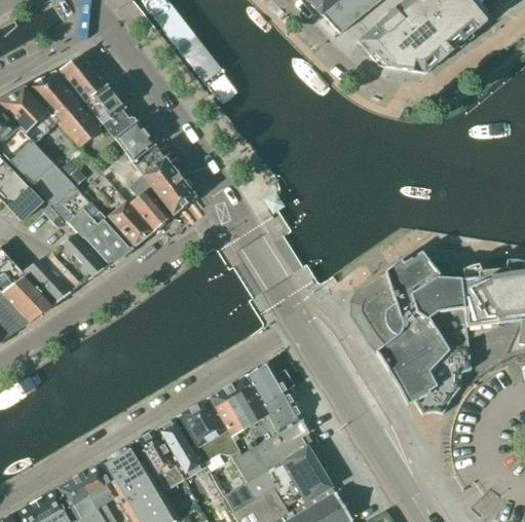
[(309,0),(322,13),(338,0),(309,0)]
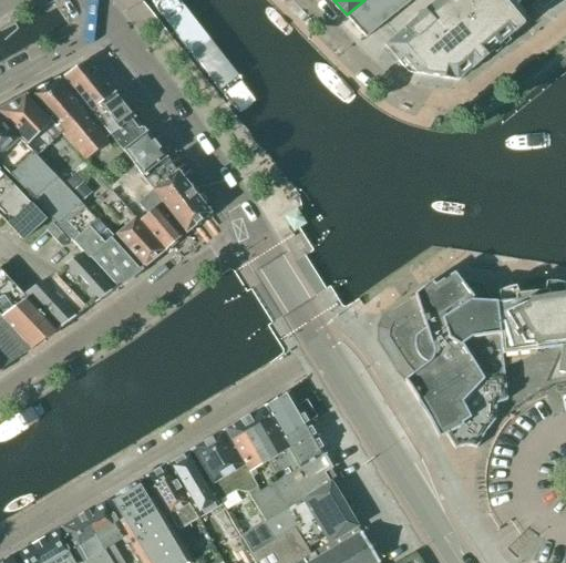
[(366,0),(348,14),(367,36),(410,0),(366,0)]
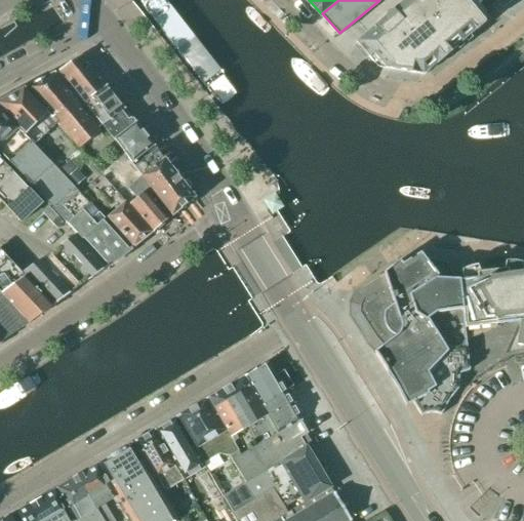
[(403,0),(357,40),(378,65),(425,73),(490,16),(478,3),(481,0),(403,0)]
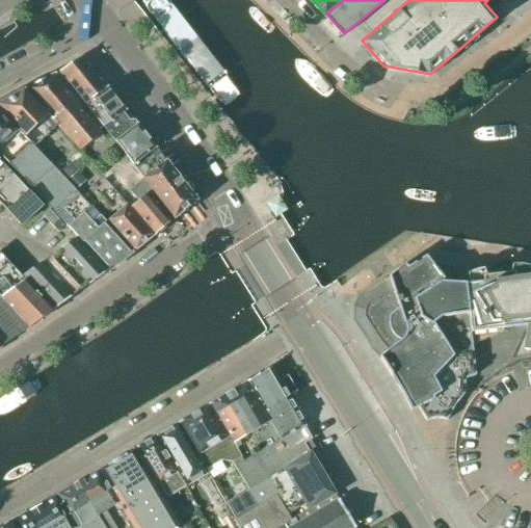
[(487,0),(484,3),(497,17),(510,5),(518,0),(487,0)]
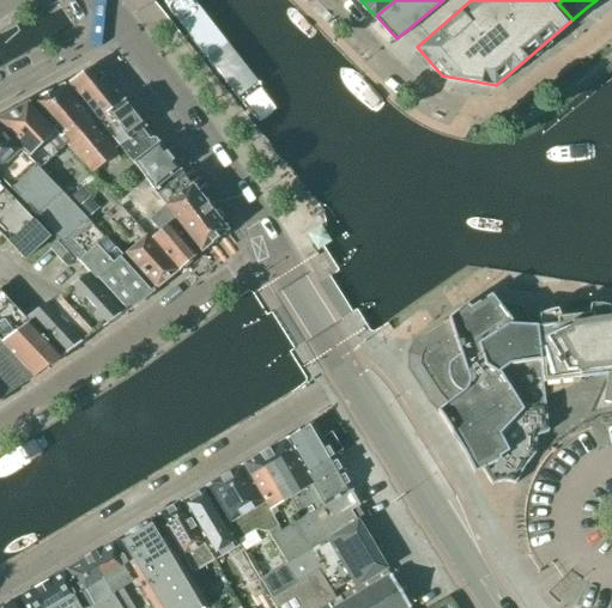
[(101,119),(108,113),(126,99),(96,64),(95,62),(70,80),(101,119)]
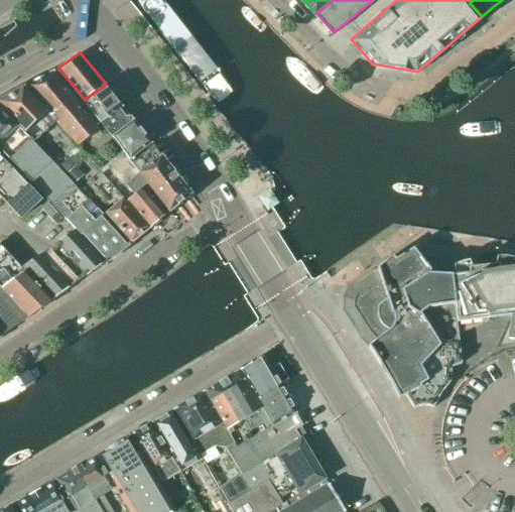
[(99,126),(67,86),(54,70),(25,85),(38,99),(69,132),(68,132),(78,143),(99,126)]
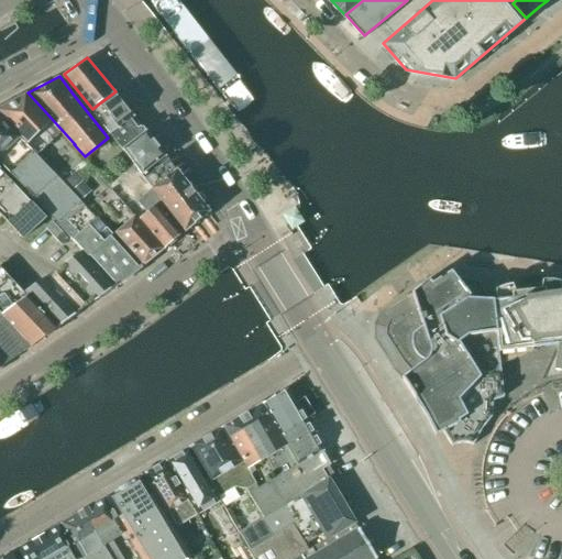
[(110,133),(134,116),(116,91),(99,103),(101,107),(95,111),(110,131),(110,132),(110,133)]
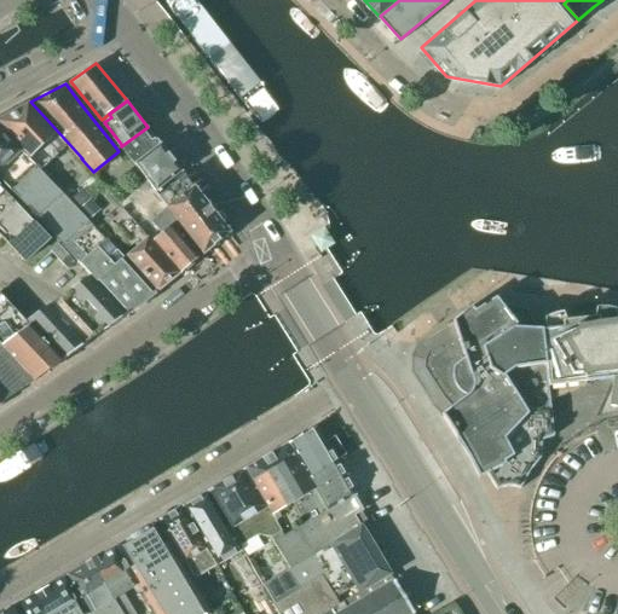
[(71,167),(81,158),(82,158),(46,119),(30,102),(0,117),(0,125),(12,138),(41,168),(58,152),(71,167)]
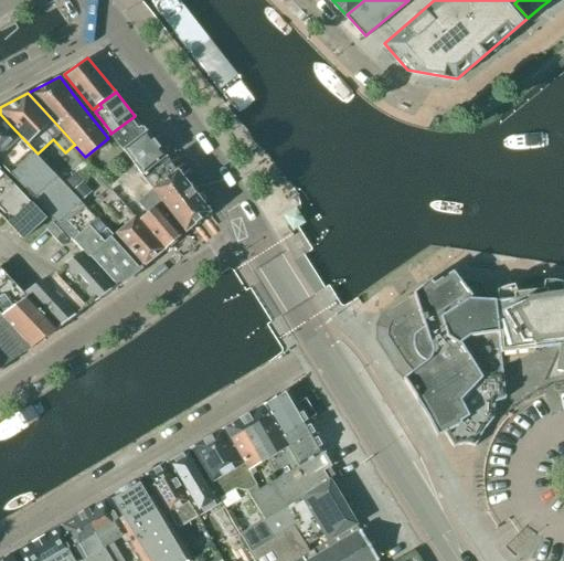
[(71,188),(38,154),(11,126),(0,114),(0,160),(54,218),(56,221),(82,199),(72,188),(71,188)]
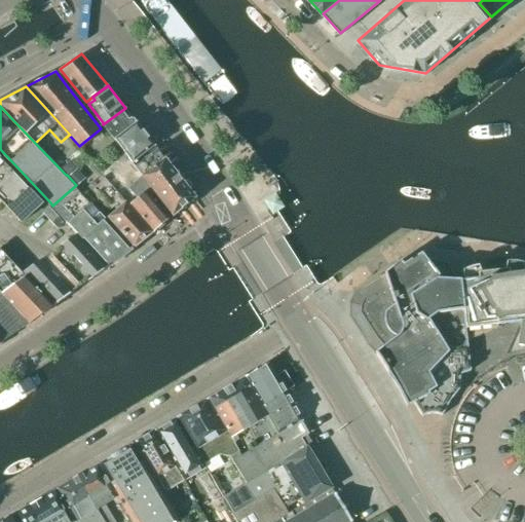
[(114,138),(136,121),(125,108),(103,124),(114,138)]
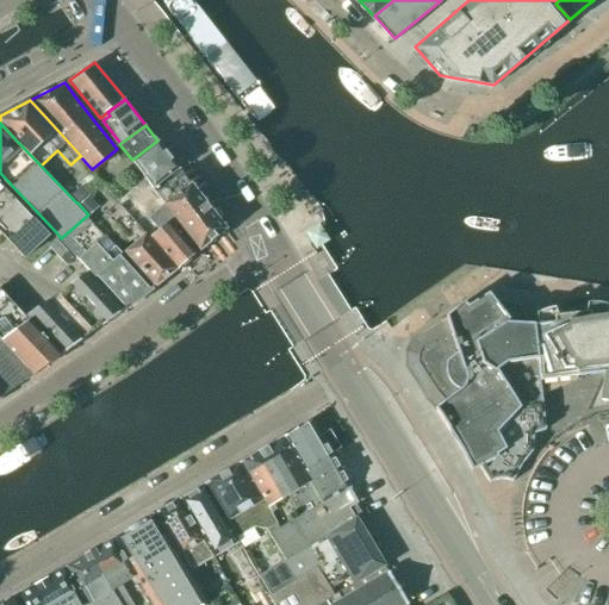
[(151,184),(178,164),(157,141),(132,160),(151,184)]
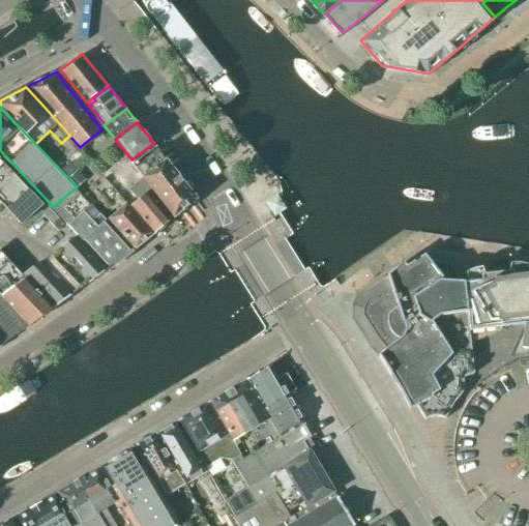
[(143,175),(156,194),(174,216),(197,198),(184,181),(185,181),(178,174),(166,158),(154,143),(131,159),(135,163),(136,162),(140,166),(138,168),(143,175)]
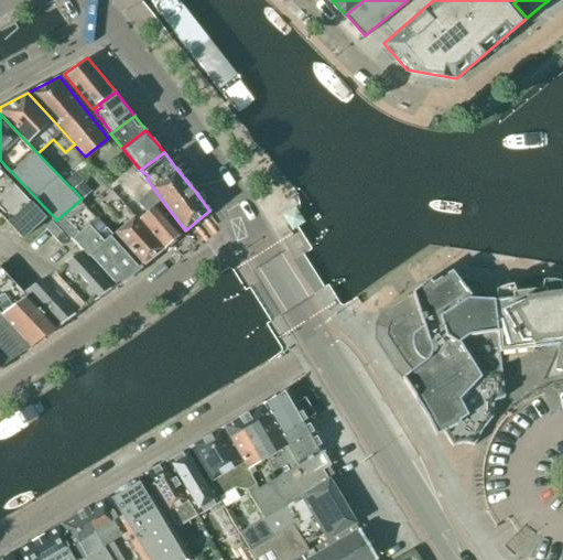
[(0,211),(23,235),(46,214),(0,167),(0,211)]
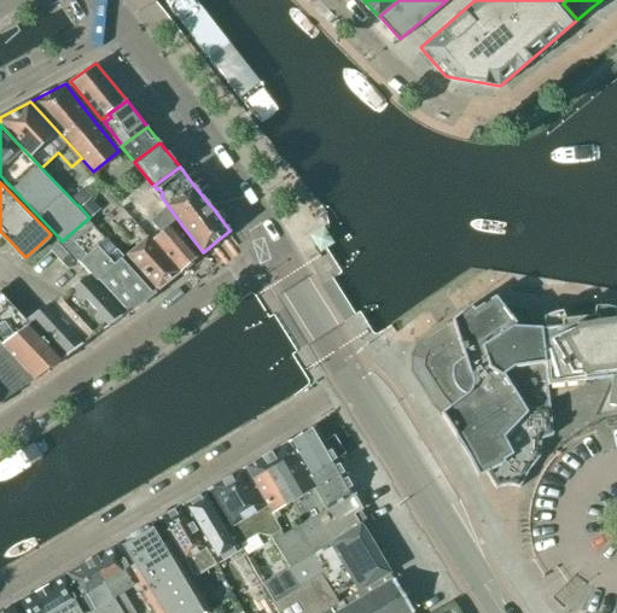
[(71,197),(70,197),(77,205),(79,205),(89,196),(86,193),(82,187),(71,197)]
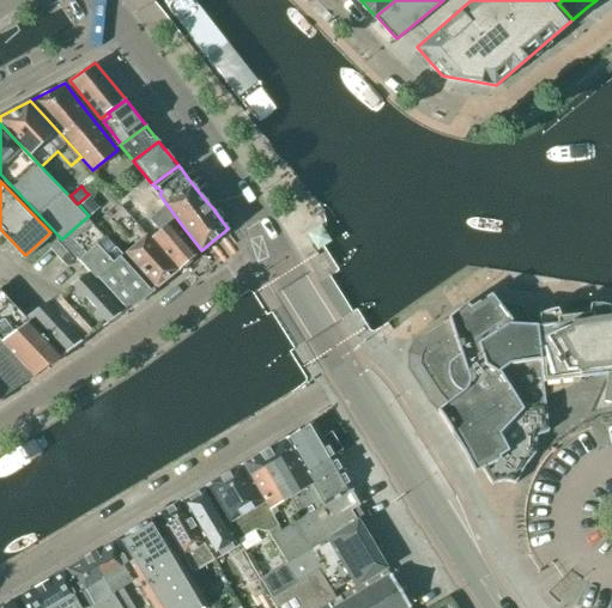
[(89,216),(101,205),(96,200),(91,194),(79,205),(89,216)]
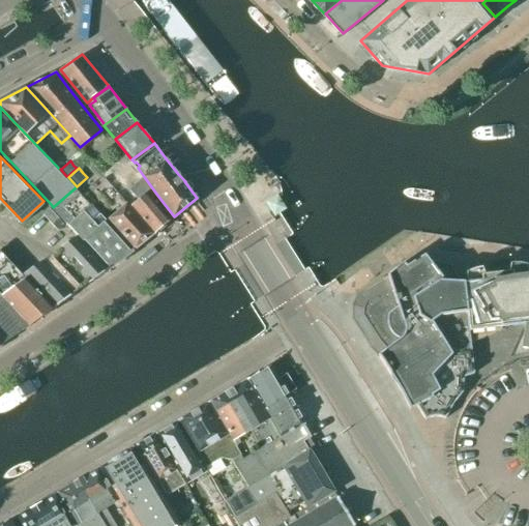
[(151,198),(156,194),(143,175),(121,195),(154,232),(154,233),(171,218),(151,198)]
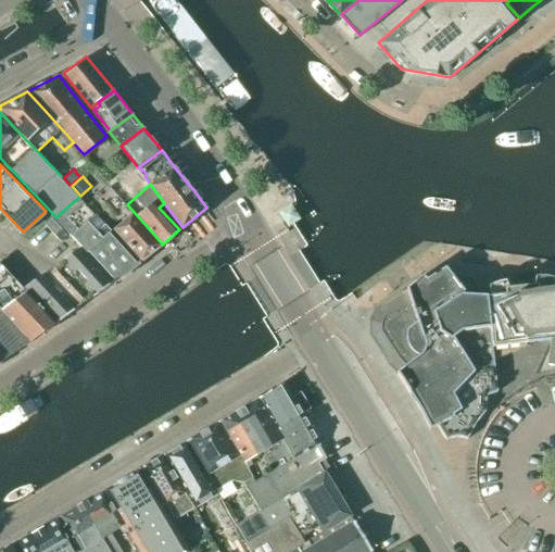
[(162,243),(127,204),(113,187),(104,196),(125,217),(114,227),(142,259),(143,258),(147,256),(151,253),(153,250),(162,243)]
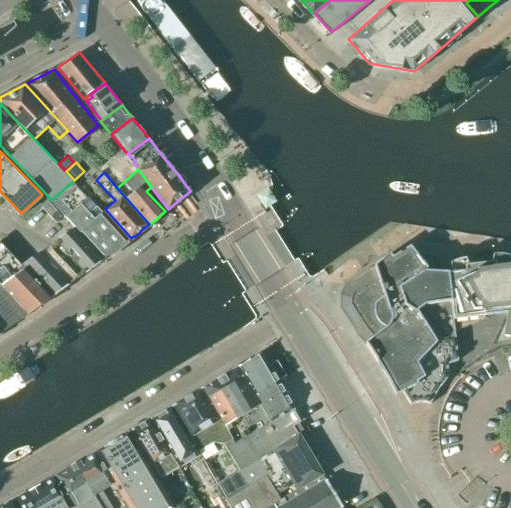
[(48,198),(63,214),(64,213),(105,259),(129,241),(101,212),(102,211),(94,203),(74,180),(51,200),(49,197),(48,198)]
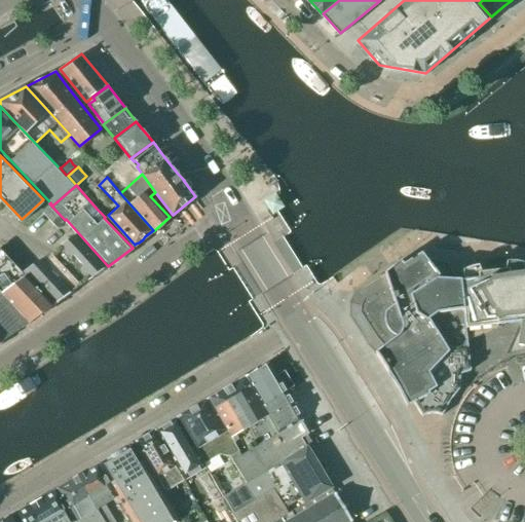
[(273,211),(283,204),(275,192),(266,198),(273,211)]
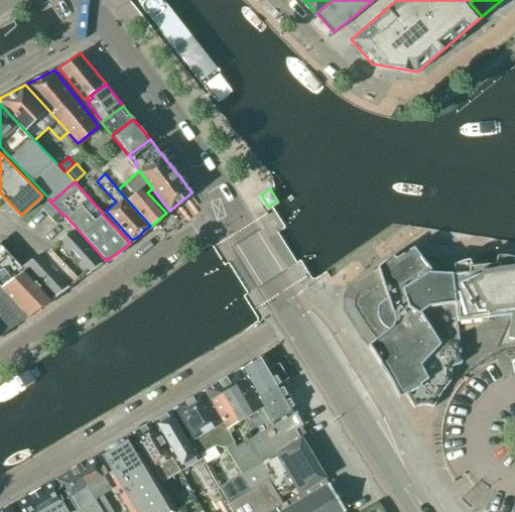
[(56,222),(63,216),(48,200),(42,206),(56,222)]
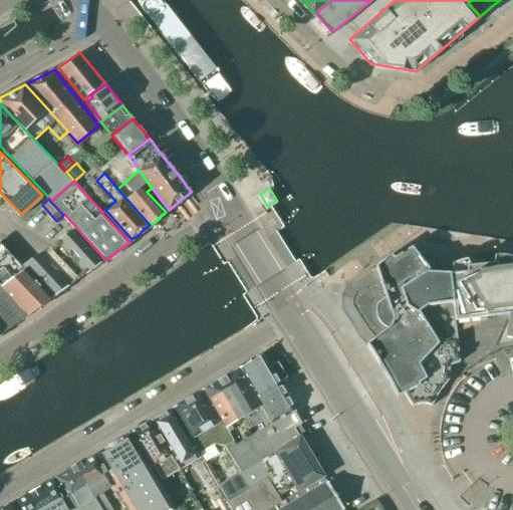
[(104,260),(74,227),(56,240),(57,241),(42,251),(24,264),(53,296),(72,283),(71,283),(75,280),(85,273),(86,273),(104,260)]
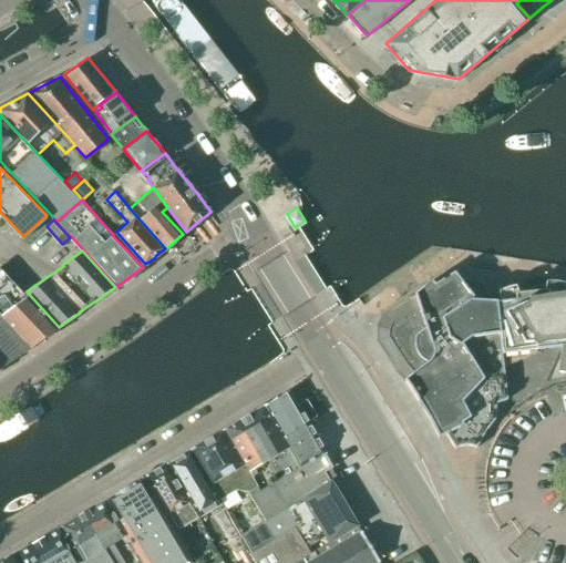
[(18,282),(24,276),(9,258),(2,265),(18,282)]
